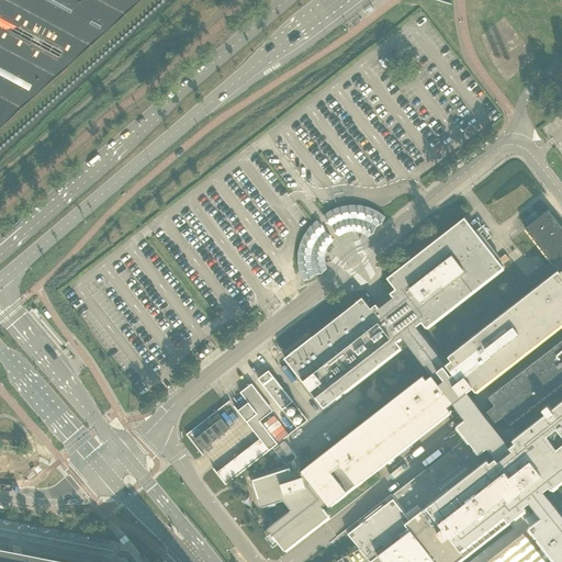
[(0,0),(0,126),(11,116),(55,77),(67,66),(112,24),(112,25),(124,14),(124,13),(138,0),(0,0)]
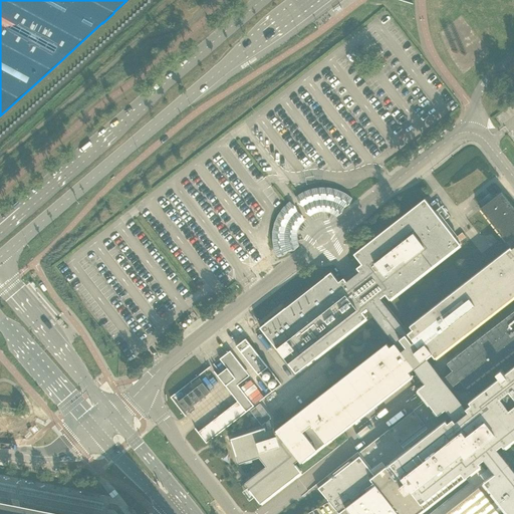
[(337,190),(328,188),(319,188),(311,189),(303,192),(295,197),(310,216),(314,214),(317,213),(321,212),(325,212),(329,213),(332,215),(336,217),(352,199),(344,193),(337,190)]
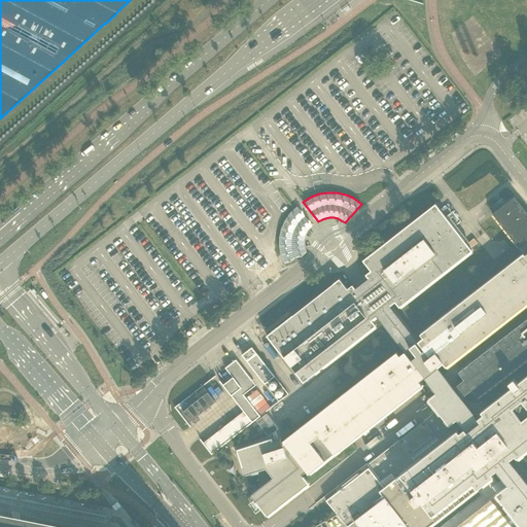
[(399,308),(420,291),(431,306),(462,283),(454,273),(429,292),(425,287),(471,251),(435,204),(362,260),(371,271),(365,275),(369,278),(355,288),(352,285),(347,289),(339,279),(267,336),(303,383),(376,326),(372,320),(376,317),(403,352),(399,356),(396,352),(283,441),(284,443),(282,444),(281,438),(273,442),(272,438),(237,450),(244,476),(266,468),(273,478),(250,496),(267,517),(309,484),(302,475),(306,471),(309,475),(422,386),(419,382),(424,378),(435,393),(428,398),(436,410),(423,421),(398,441),(367,464),(381,481),(380,482),(369,467),(359,475),(357,472),(341,486),(343,488),(325,500),(341,521),(345,526),(347,526),(356,520),(361,526),(427,526),(492,476),(490,473),(495,469),(507,485),(495,494),(511,513),(504,518),(491,500),(455,526),(519,526),(521,526),(526,526),(526,481),(510,459),(515,455),(517,458),(526,450),(526,375),(517,383),(514,379),(508,383),(512,387),(481,412),(483,415),(478,418),(461,397),(471,390),(477,397),(526,358),(526,318),(458,373),(463,380),(454,387),(437,367),(443,363),(446,367),(526,303),(526,214),(514,197),(492,213),(519,248),(526,241),(526,252),(524,255),(523,253),(420,334),(423,338),(418,342),(390,306),(395,302),(399,308)]
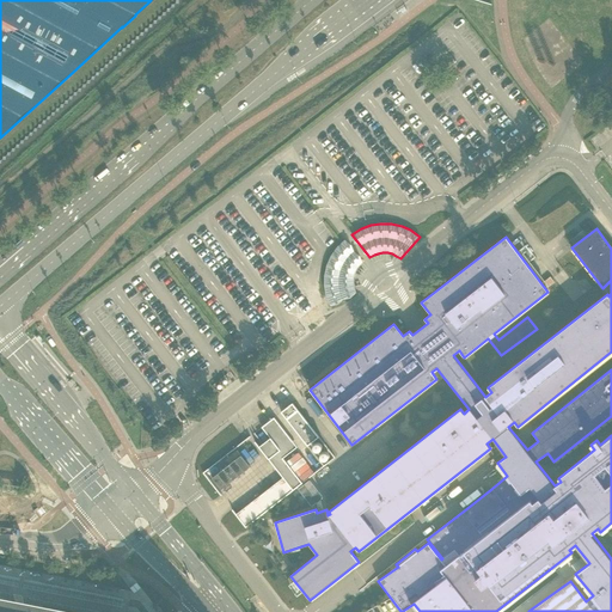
[(359,267),(362,263),(344,240),(337,248),(331,256),(326,265),(324,275),(324,286),(326,297),(330,306),(356,293),(354,288),(354,283),(354,279),(355,274),(356,270),(359,267)]
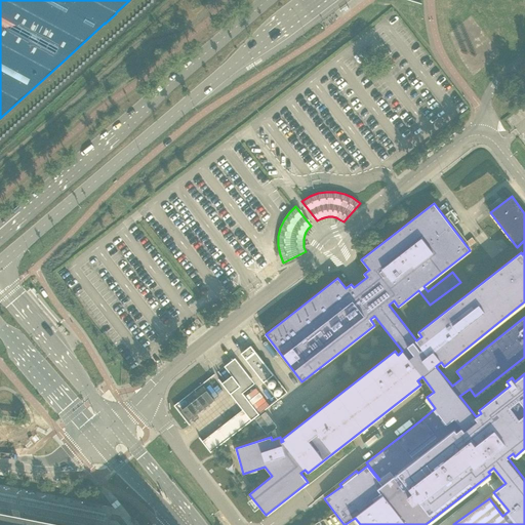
[(264,382),(274,374),(251,346),(241,354),(264,382)]
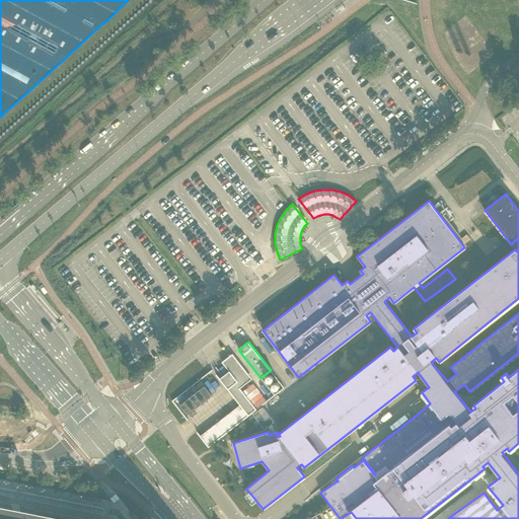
[(229,372),(219,379),(248,417),(256,410),(239,388),(251,379),(232,354),(222,362),(229,372)]
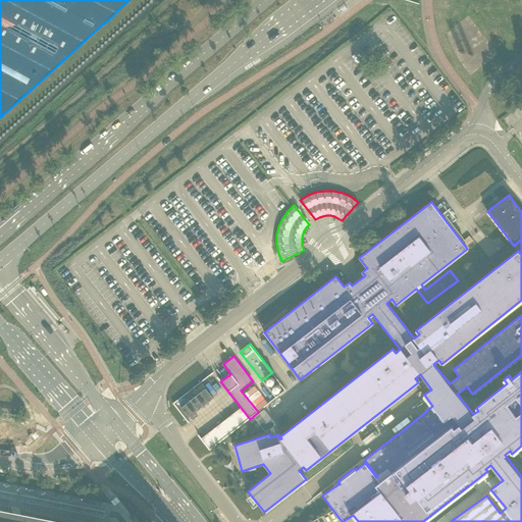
[(0,506),(79,521),(101,521),(106,504),(0,481),(0,506)]
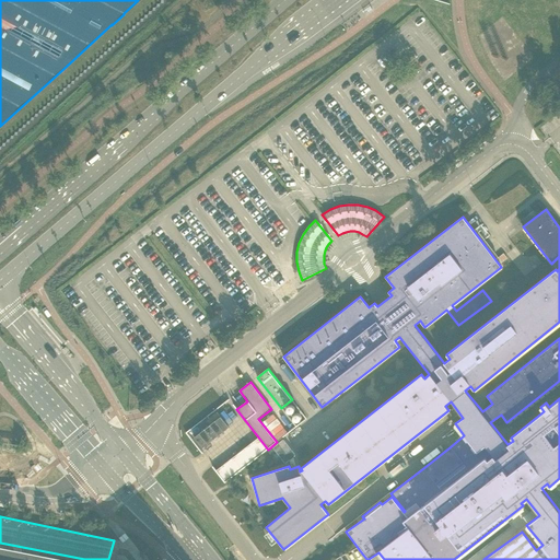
[(48,559),(0,550),(0,559),(48,559)]
